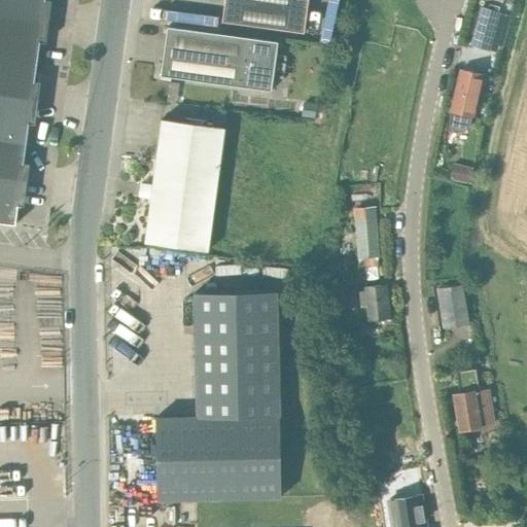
[(0,0),(0,14),(44,22),(47,0),(0,0)]
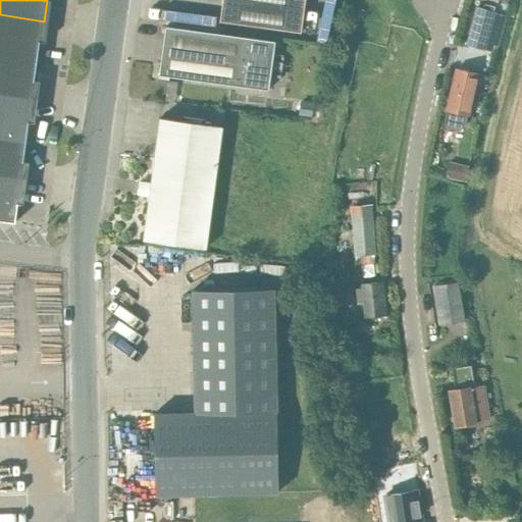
[(221,0),(219,21),(301,33),(304,0),(221,0)]
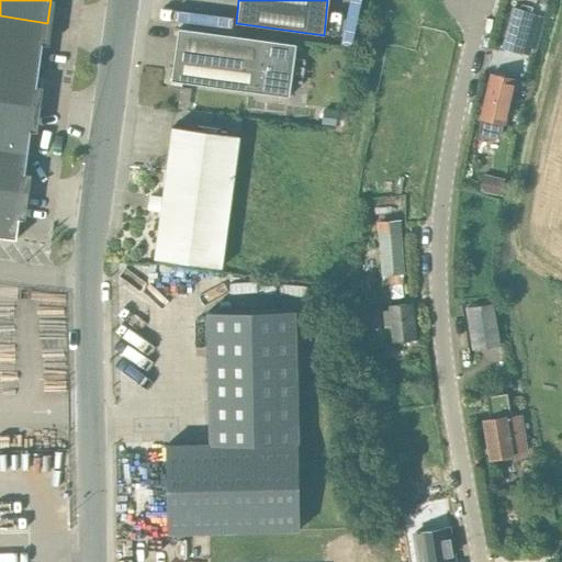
[(513,9),(502,48),(521,54),(532,14),(513,9)]
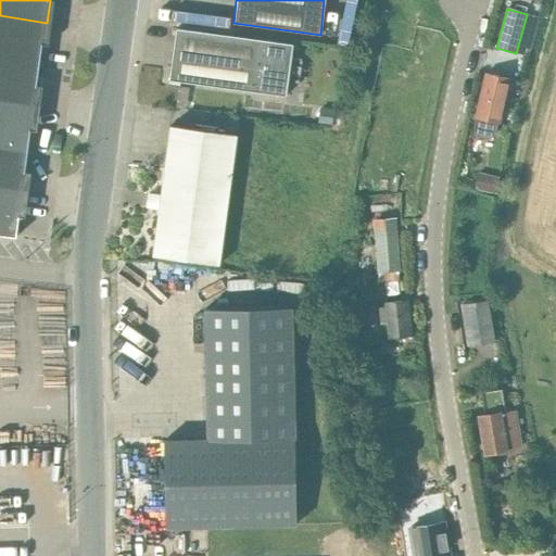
[(0,15),(0,59),(41,65),(47,23),(0,15)]
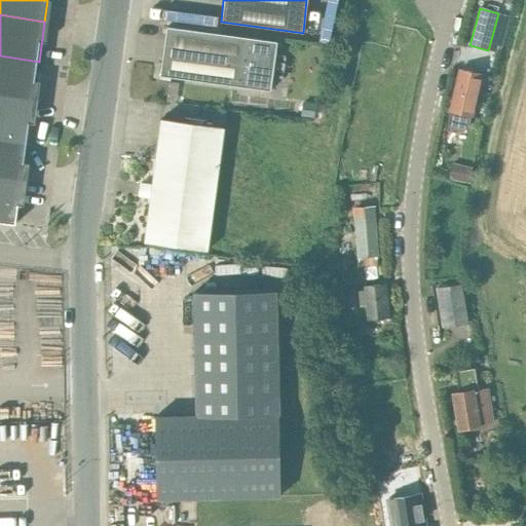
[(159,75),(270,90),(276,41),(166,26),(159,75)]
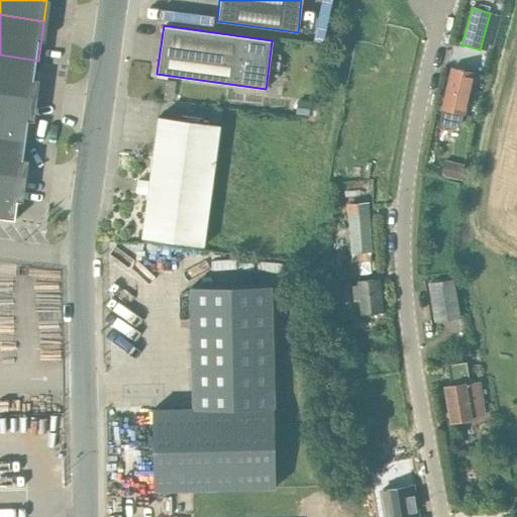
[(0,55),(0,178),(21,181),(38,61),(0,55)]
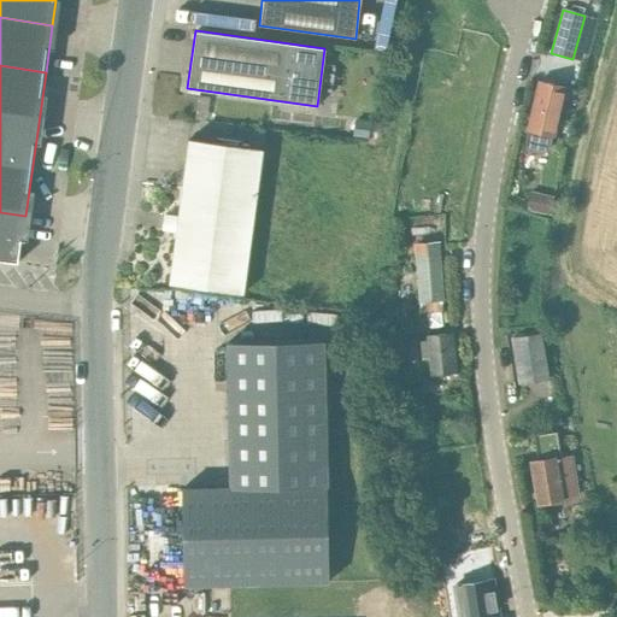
[(539,82),(527,129),(529,130),(527,145),(530,151),(542,153),(548,150),(552,134),(554,135),(565,88),(539,82)]
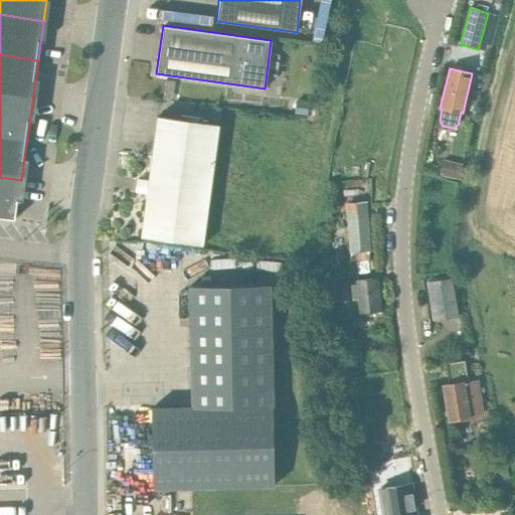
[(296,97),(295,112),(308,113),(309,99),(296,97)]
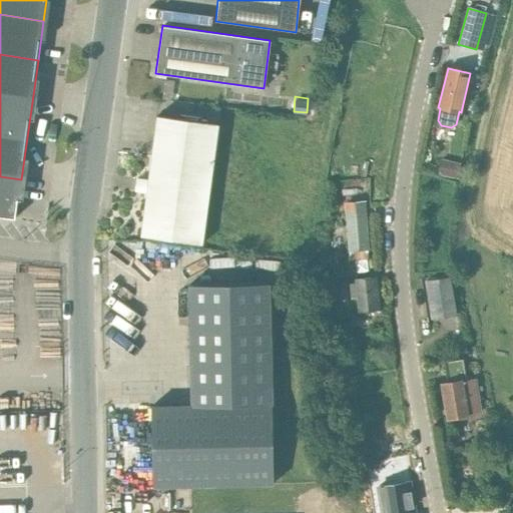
[(146,192),(140,236),(202,244),(218,124),(156,115),(148,179),(136,178),(135,191),(146,192)]
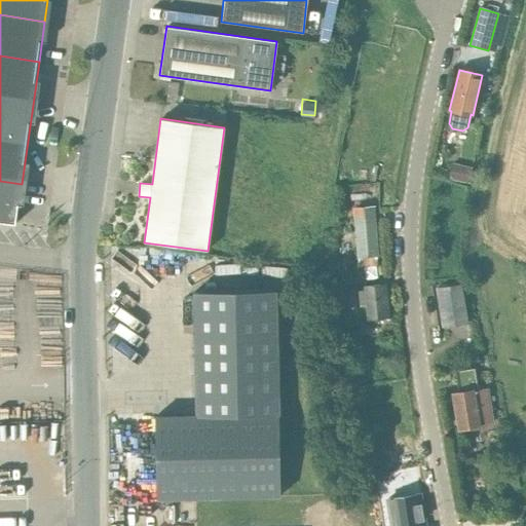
[(468,183),(473,166),(452,161),(448,178),(468,183)]
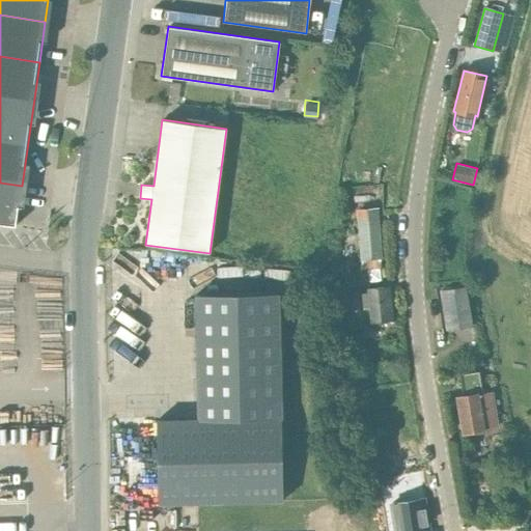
[(0,183),(0,225),(17,228),(22,186),(0,183)]
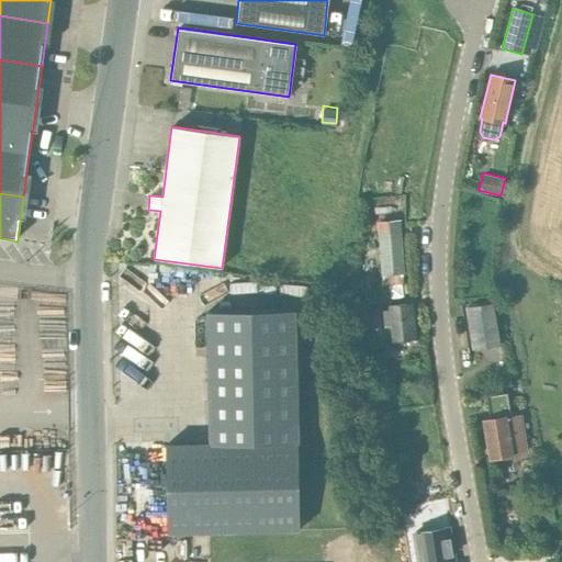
[(379,224),(377,224),(378,232),(378,233),(380,267),(381,274),(383,285),(398,285),(405,284),(404,272),(401,224),(400,222),(391,223),(379,224)]
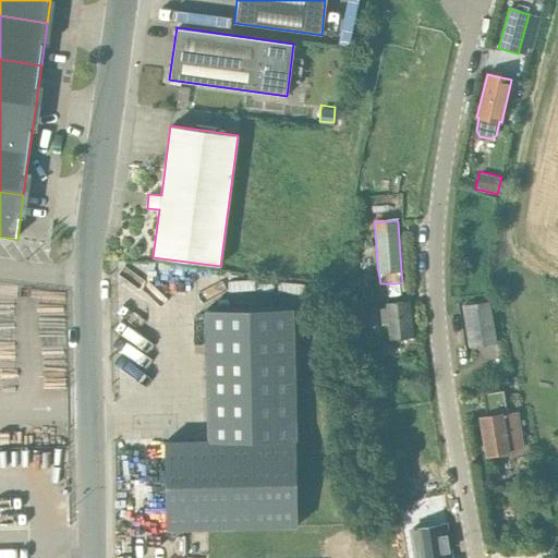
[(409,301),(385,304),(385,307),(379,308),(381,325),(387,325),(388,339),(413,336),(409,301)]
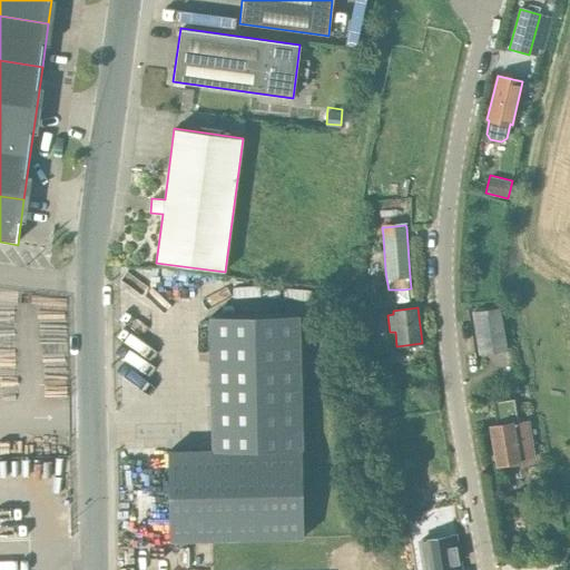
[(505,350),(500,310),(472,314),(479,354),(505,350)]
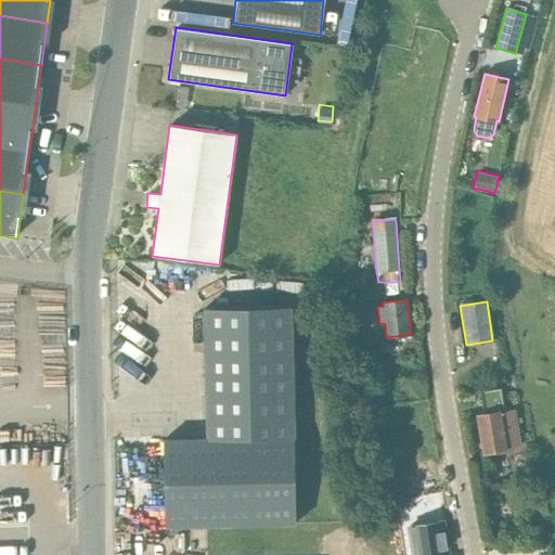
[(293,438),(295,438),(292,307),(204,308),(206,438),(164,439),(165,527),(295,524),(293,438)]
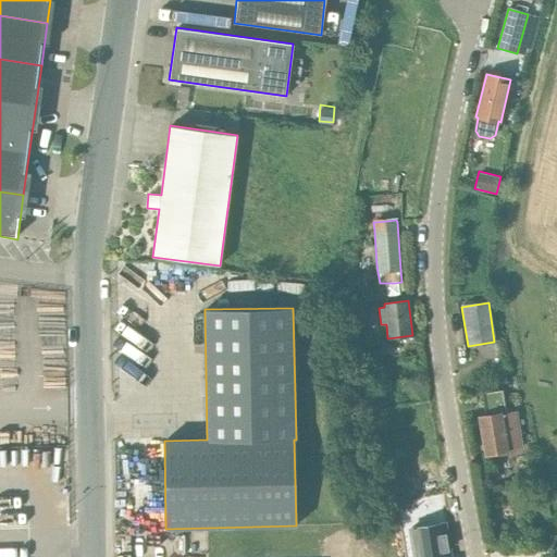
[(381,388),(367,390),(368,409),(382,406),(381,388)]
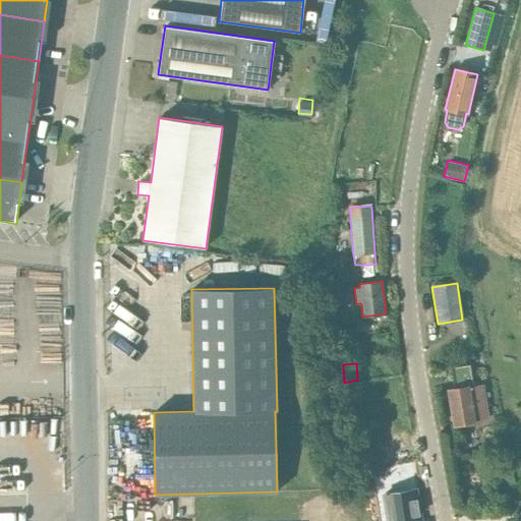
[(475,421),(475,420),(489,418),(485,395),(477,396),(476,386),(473,387),(470,366),(452,369),(455,389),(447,390),(453,425),(475,421)]
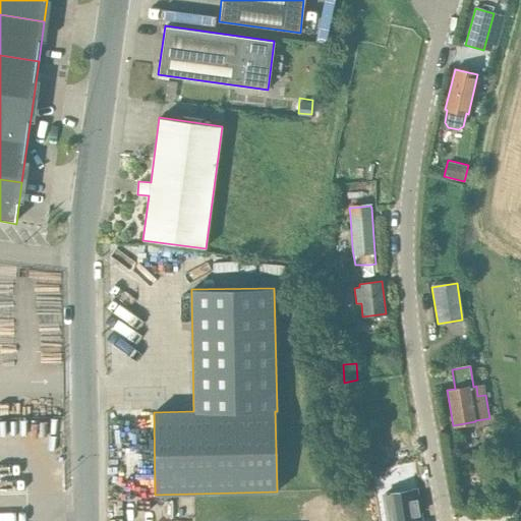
[(109,416),(110,495),(142,494),(141,416),(109,416)]
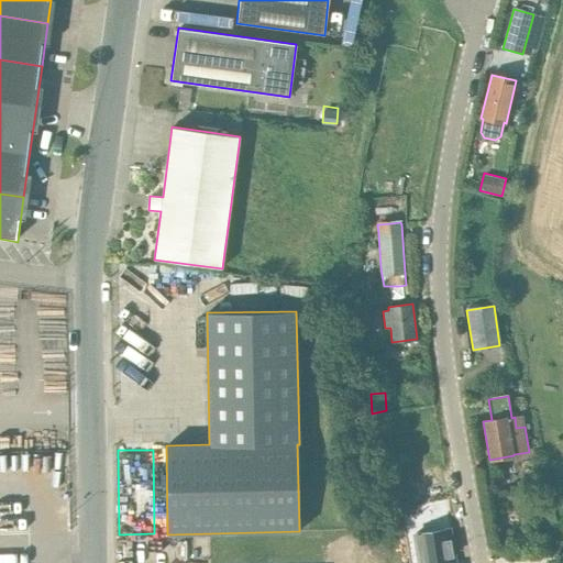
[(449,529),(415,534),(419,562),(454,562),(450,529),(449,529)]
